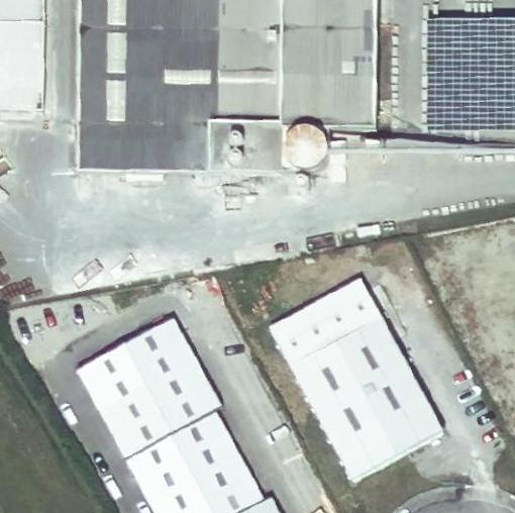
[(0,0),(0,104),(44,105),(44,0),(0,0)]
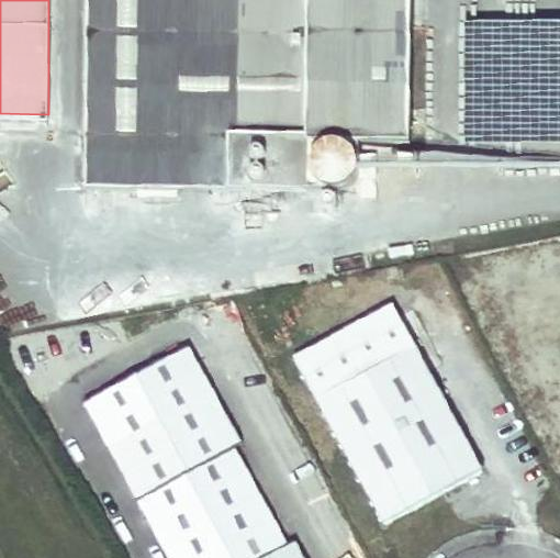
[(86,0),(87,183),(227,183),(304,183),(326,183),(327,183),(332,183),(335,182),(337,181),(340,179),(343,178),(345,176),(347,173),(348,171),(349,169),(350,167),(350,165),(351,162),(351,159),(351,158),(351,136),(401,136),(401,0),(86,0)]
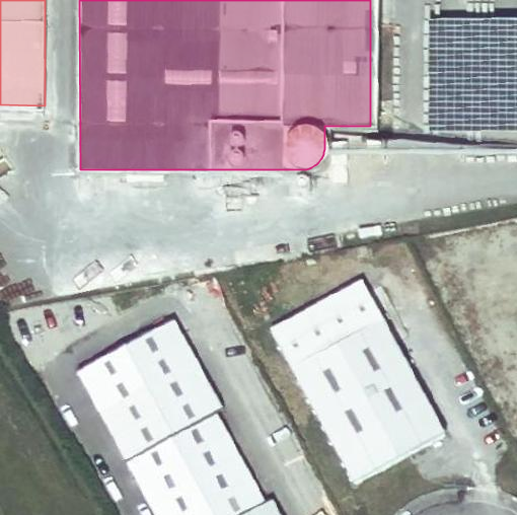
[(516,130),(516,16),(429,17),(430,131),(516,130)]
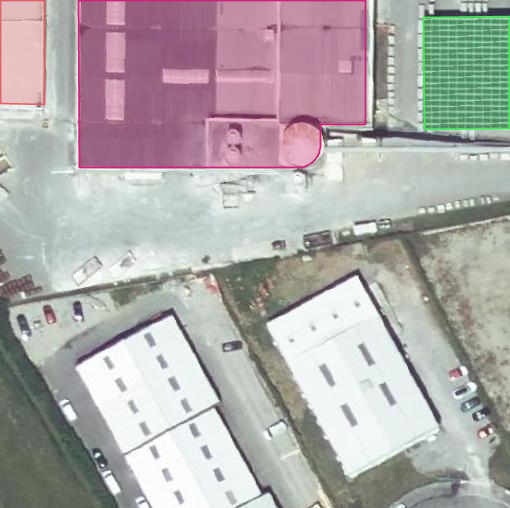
[(499,246),(509,244),(509,213),(496,214),(499,246)]
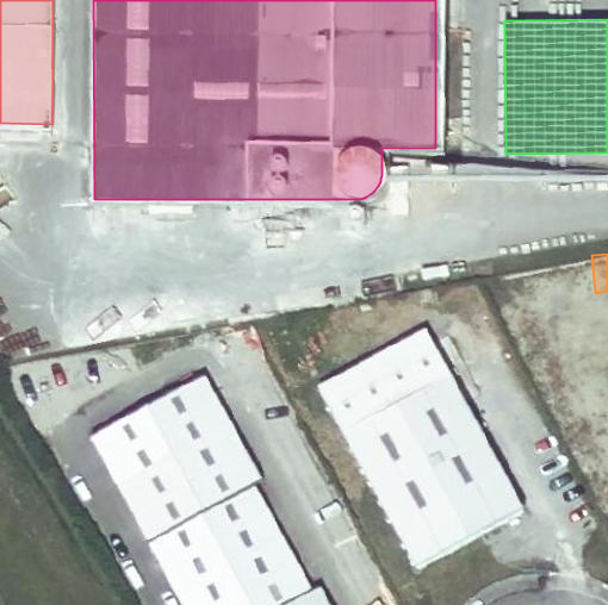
[(571,263),(543,267),(547,303),(576,299),(571,263)]
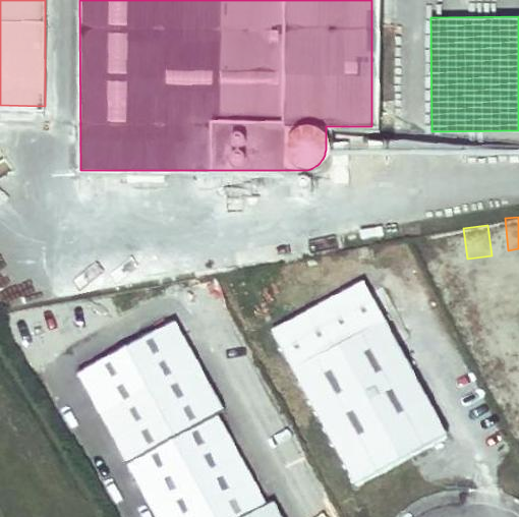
[(364,279),(273,326),(353,481),(445,434),(364,279)]
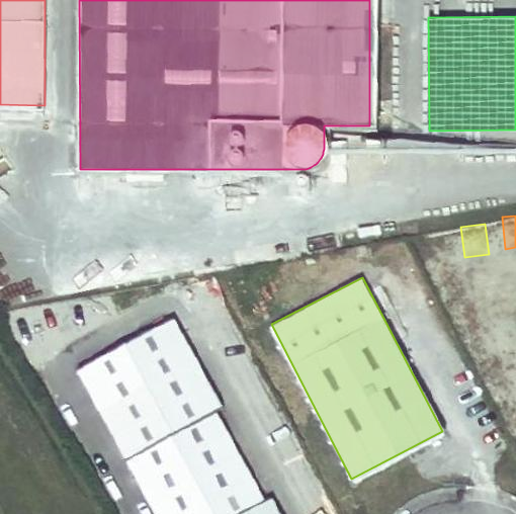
[(263,498),(213,407),(220,404),(170,313),(75,364),(156,513),(280,513),(270,494),(263,498)]
